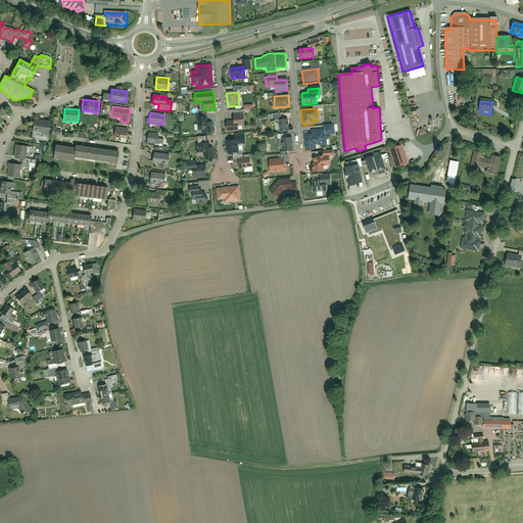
[(226,123),(226,133),(238,132),(238,126),(244,125),(244,116),(234,117),(234,122),(226,123)]
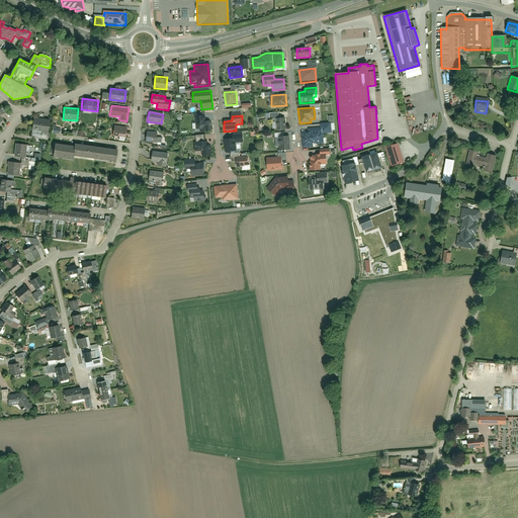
[(206,116),(195,117),(196,130),(200,128),(201,133),(212,132),(211,120),(206,121),(206,116)]
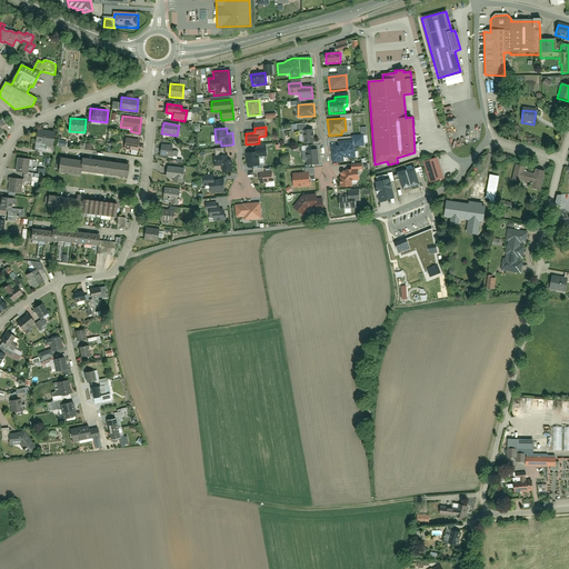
[(56,131),(36,129),(33,143),(53,147),(56,131)]
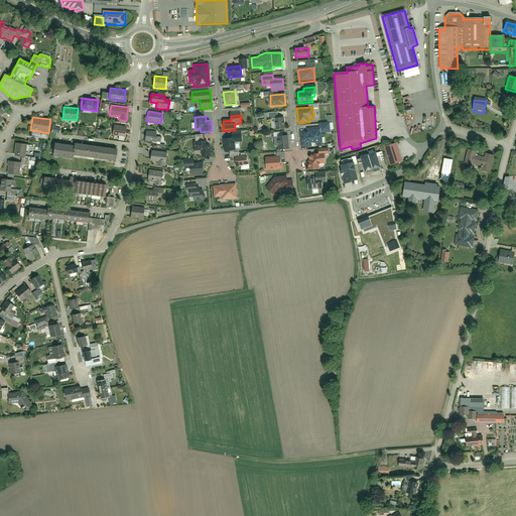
[(283,117),(274,118),(275,130),(284,129),(283,117)]
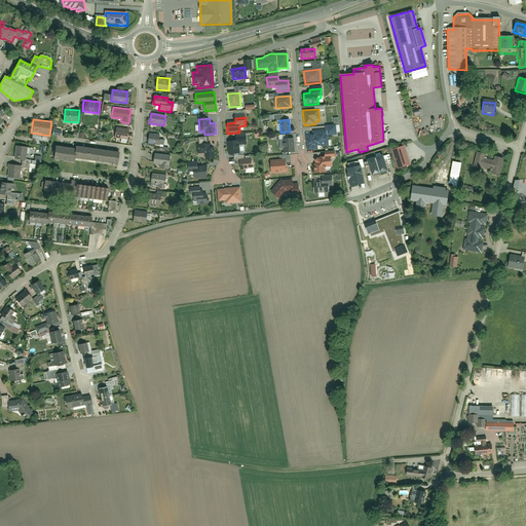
[(128,128),(115,126),(113,138),(126,139),(128,128)]
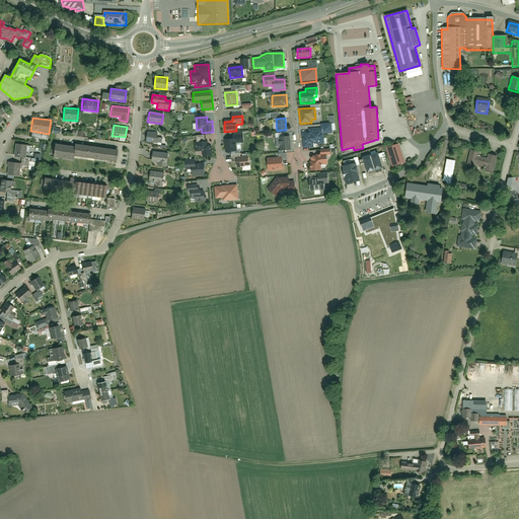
[(305,133),(301,134),(302,148),(313,147),(313,144),(323,143),(322,129),(304,130),(305,133)]
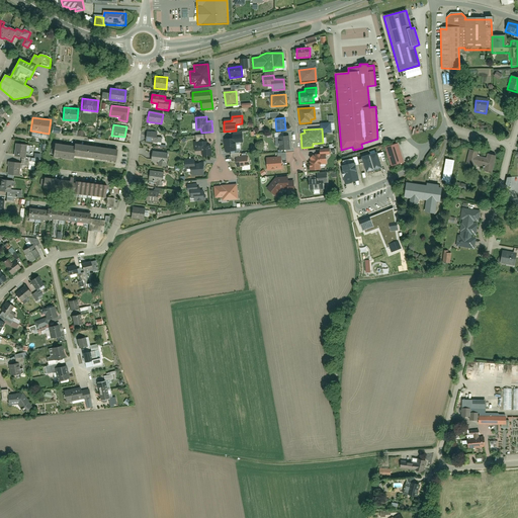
[(158,134),(147,133),(146,142),(157,143),(158,134)]
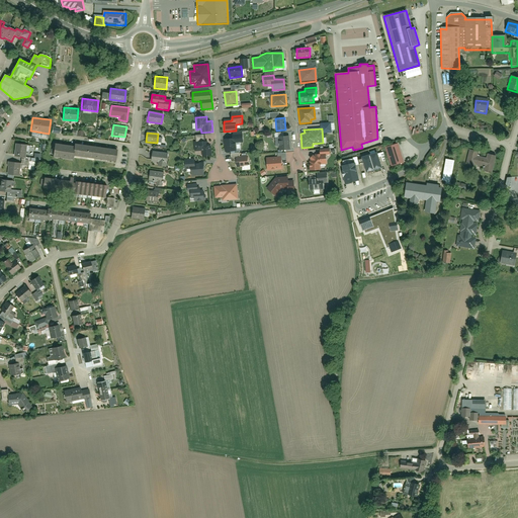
[(197,156),(209,155),(207,136),(195,137),(197,156)]
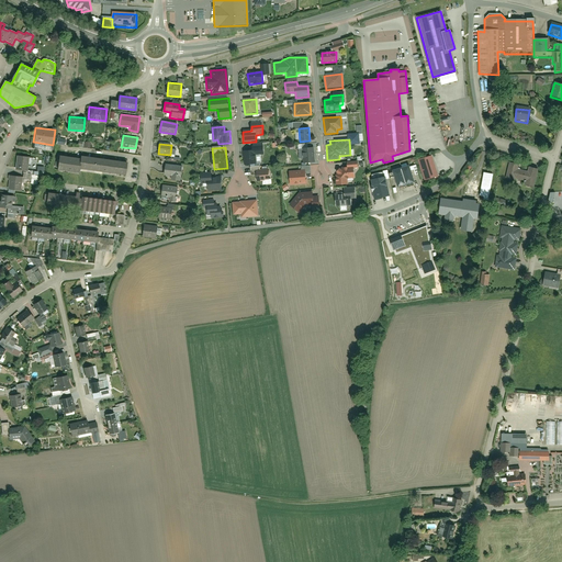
[(243,152),(244,164),(253,164),(251,155),(263,154),(262,147),(247,148),(247,152),(243,152)]
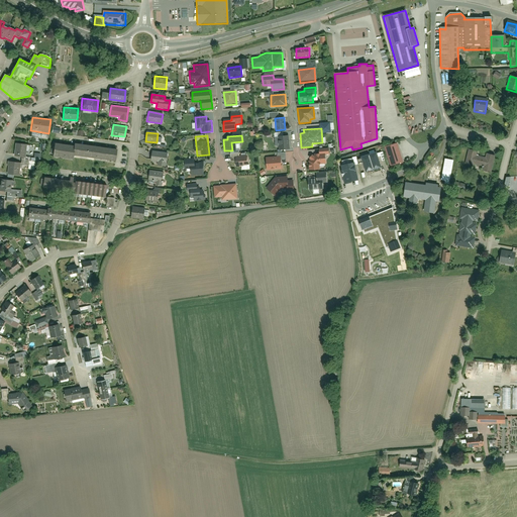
[(289,135),(277,136),(278,150),(289,149),(289,135)]
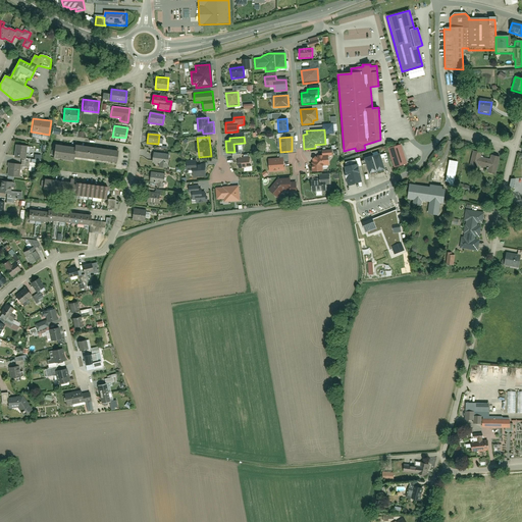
[(28,145),(15,144),(14,157),(25,158),(28,145)]
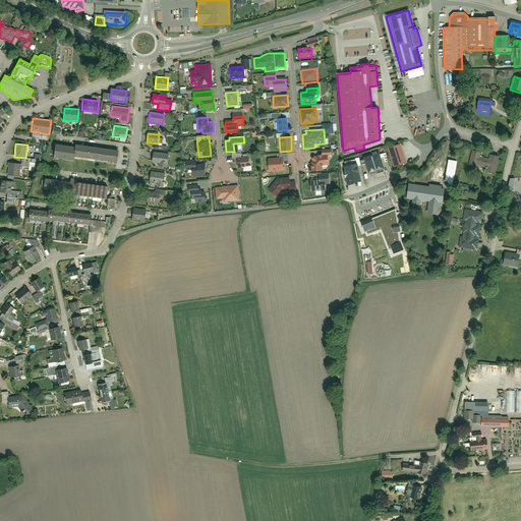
[(73,148),(53,145),(52,157),(73,160),(73,157),(116,163),(117,152),(74,146),(73,148)]
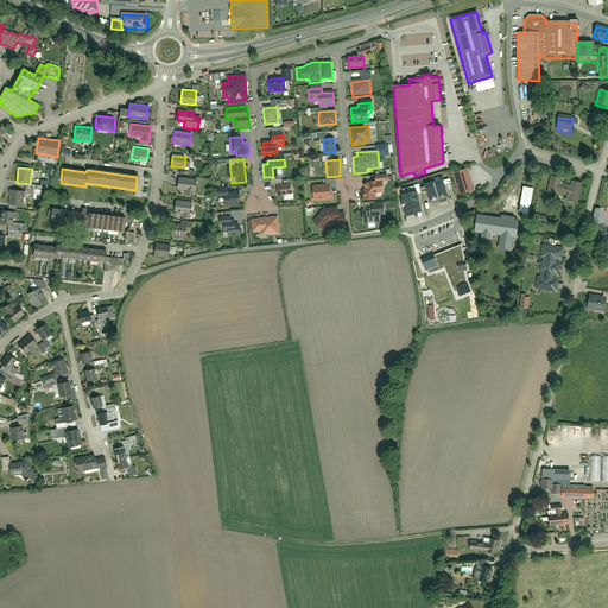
[(467,169),(451,173),(458,196),(474,191),(467,169)]
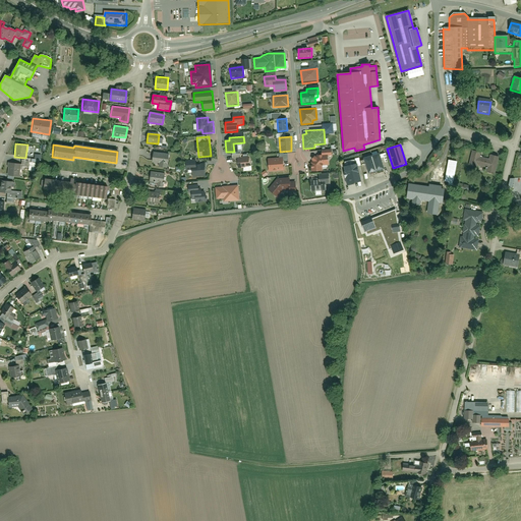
[(310,163),(311,172),(323,172),(322,165),(327,165),(327,157),(330,157),(329,151),(319,152),(310,163)]
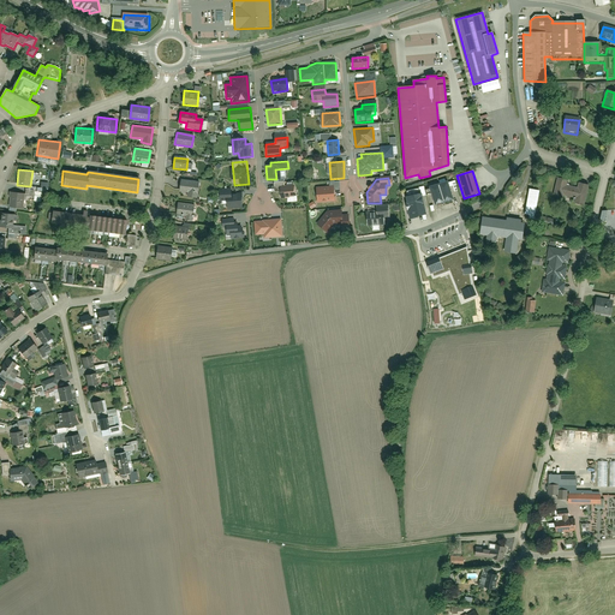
[(578,184),(577,189),(567,186),(568,180),(557,178),(553,196),(565,199),(565,197),(574,198),(573,204),(584,207),(589,186),(578,184)]
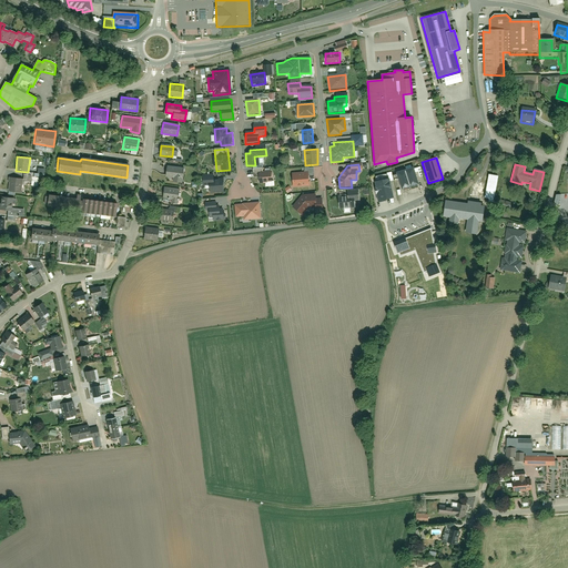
[(184,169),(166,166),(165,178),(172,179),(172,182),(182,183),(184,169)]
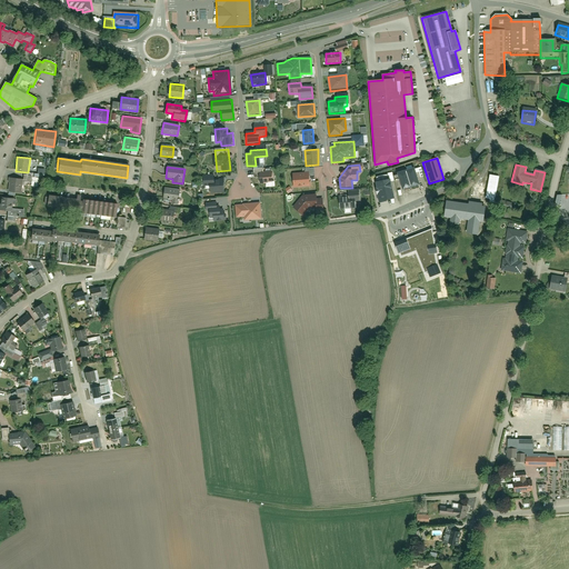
[(416,168),(397,173),(402,190),(420,183),(416,168)]
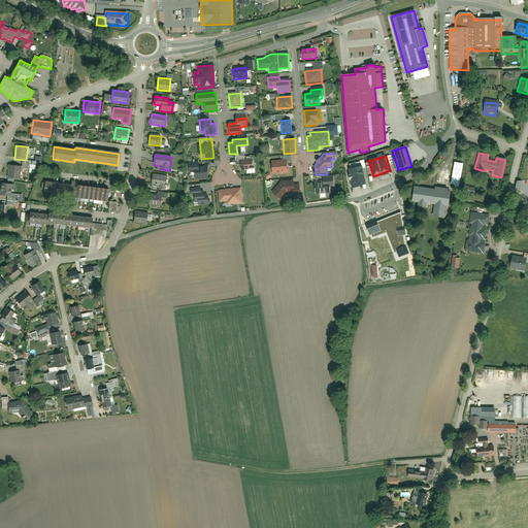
[(241,171),(253,170),(252,161),(240,161),(241,171)]
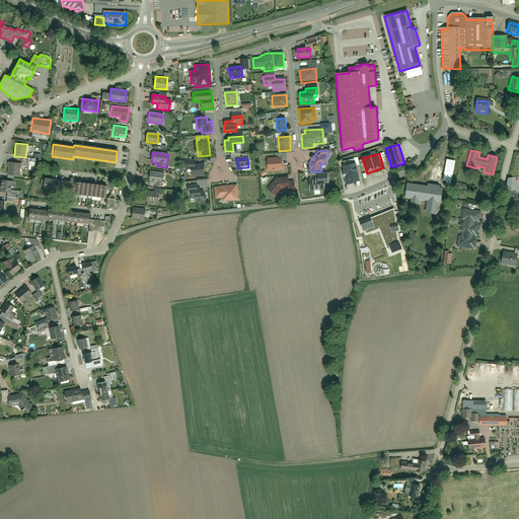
[(268,171),(282,170),(281,159),(267,160),(268,171)]
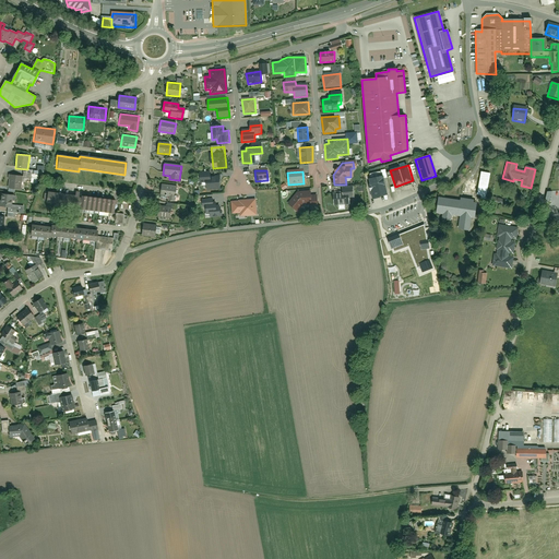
[(206,189),(221,188),(219,177),(211,178),(210,173),(199,174),(200,183),(206,182),(206,189)]
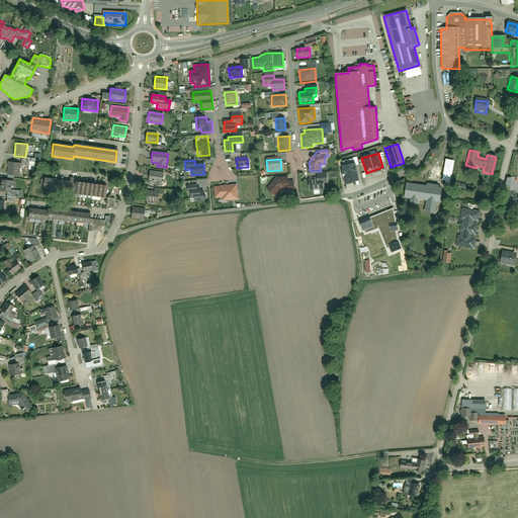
[(21,163),(8,161),(7,174),(20,176),(21,163)]
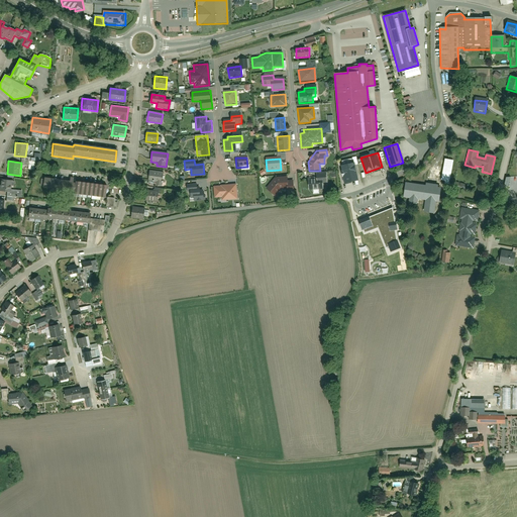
[(355,163),(340,166),(343,184),(358,181),(355,163)]
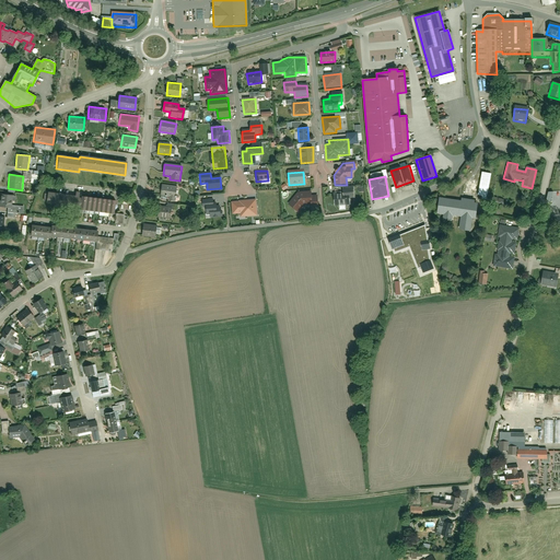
[(160,198),(175,200),(177,188),(161,186),(160,198)]
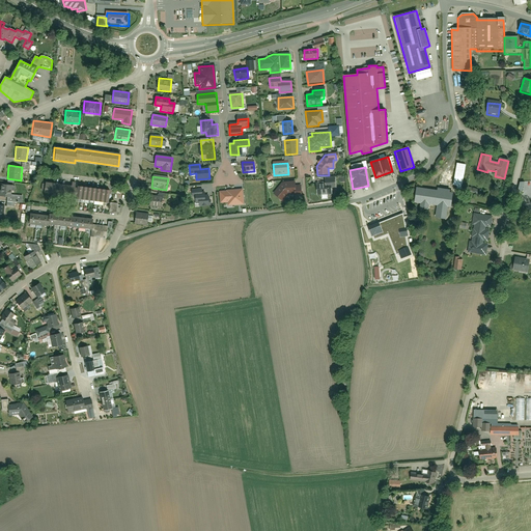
[(335,189),(334,178),(325,178),(325,184),(316,184),(317,195),(332,194),(331,190),(335,189)]
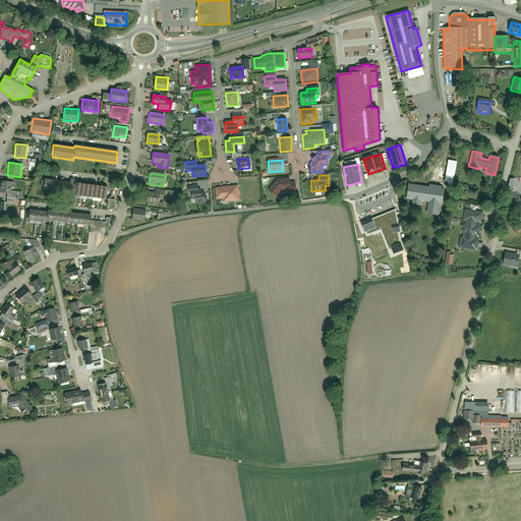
[(278,178),(268,190),(276,197),(282,190),(287,190),(287,192),(295,192),(294,181),(290,182),(289,178),(278,178)]
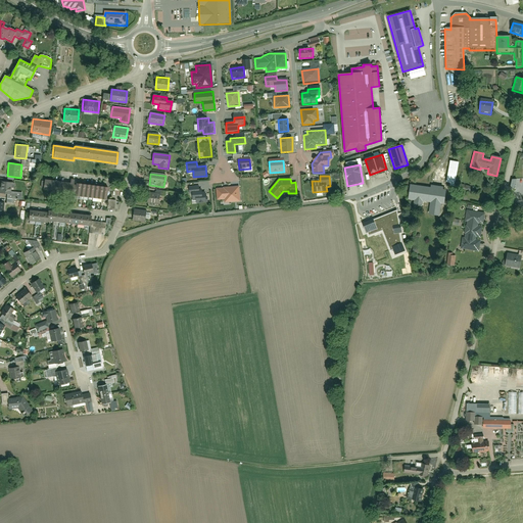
[(12,181),(0,180),(0,192),(10,194),(12,181)]
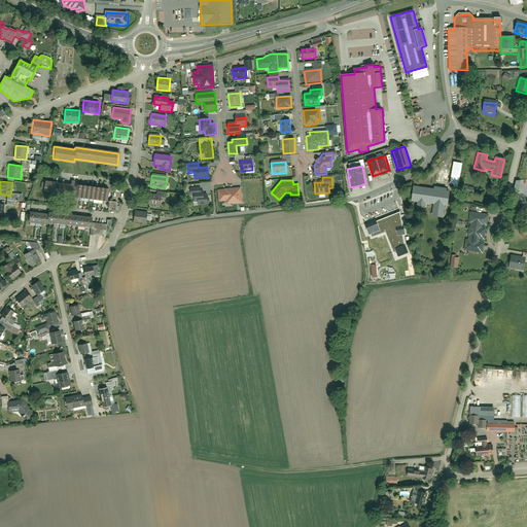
[(71,184),(45,181),(44,190),(75,195),(76,186),(74,186),(75,181),(72,181),(71,184)]
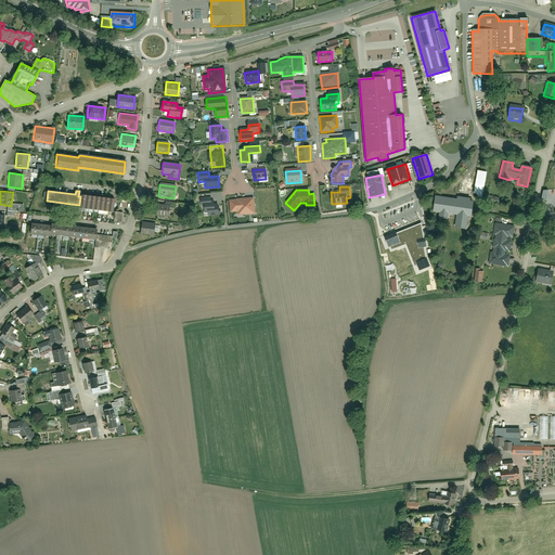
[(79,205),(79,207),(113,211),(115,198),(81,194),(80,196),(79,205)]
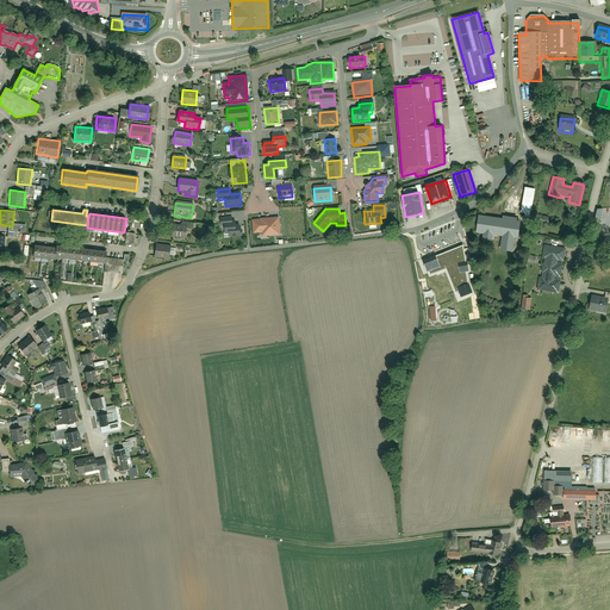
[(500,218),(485,216),(483,235),(500,237),(499,250),(511,253),(516,217),(502,215),(500,218)]
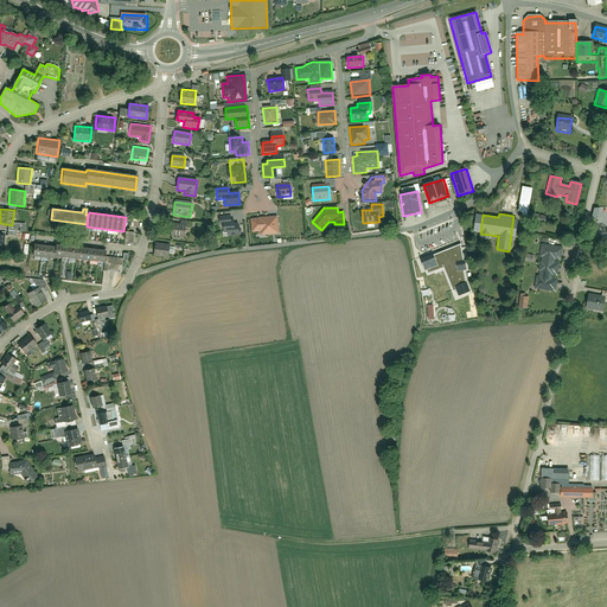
[(231,215),(218,217),(221,231),(225,231),(227,237),(241,235),(240,222),(232,223),(231,215)]
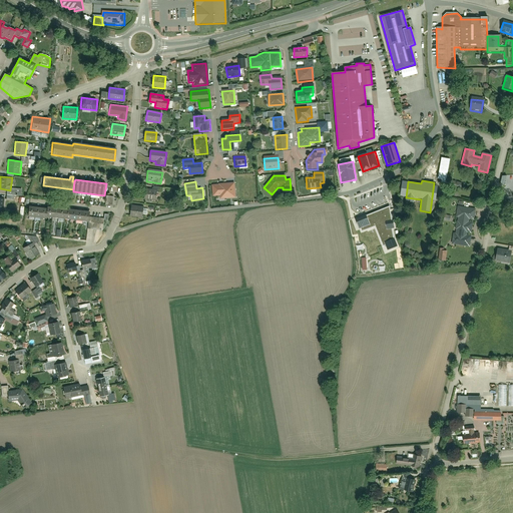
[(233,183),(211,185),(212,196),(218,195),(218,199),(234,198),(233,183)]
